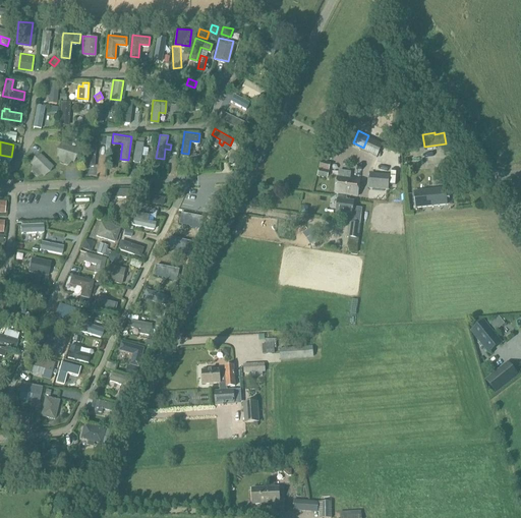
[(328,176),(331,161),(322,158),(317,174),(328,176)]
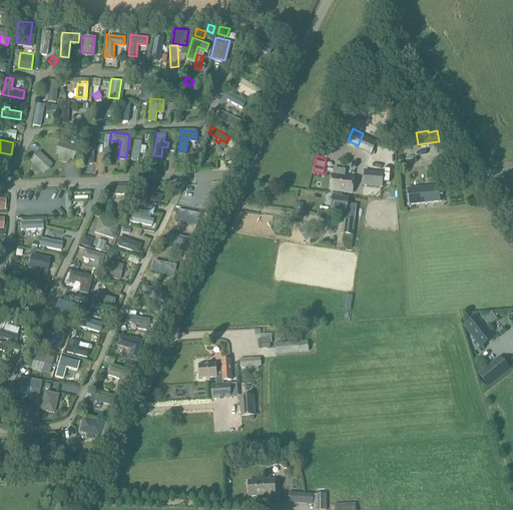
[(107,156),(106,163),(113,164),(114,157),(107,156)]
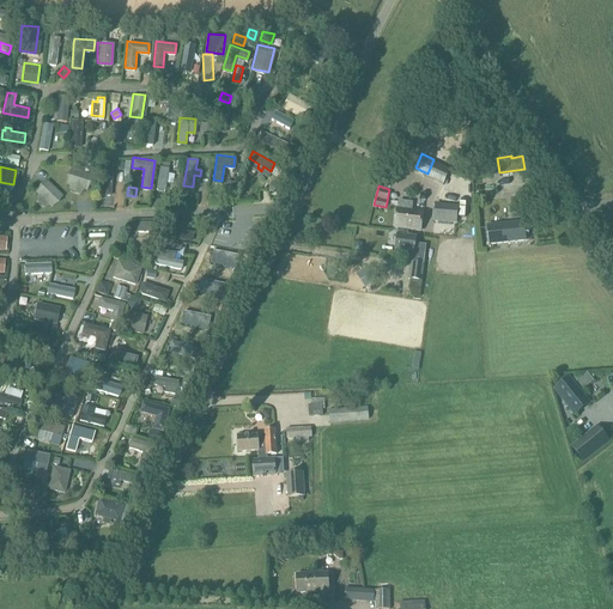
[(457,220),(459,202),(436,201),(434,219),(457,220)]
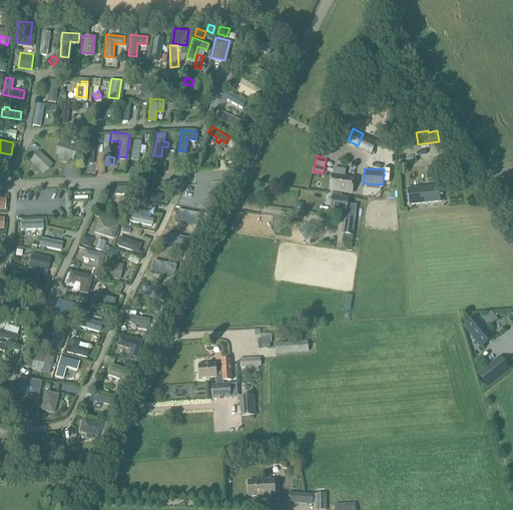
[(334,188),(342,189),(352,191),(354,174),(333,171),(331,188),(334,188)]
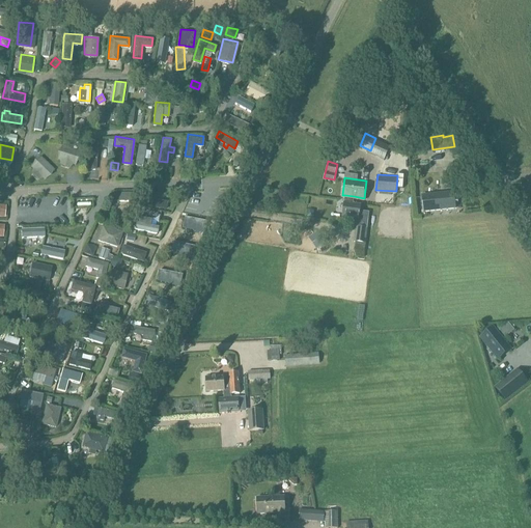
[(453,189),(422,193),(424,210),(455,206),(453,189)]
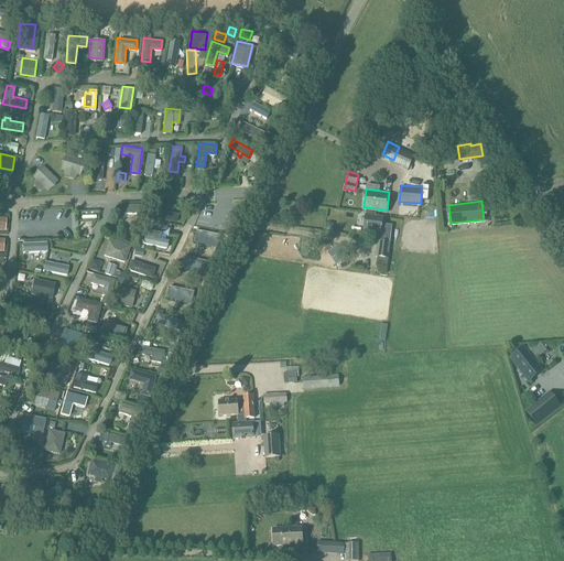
[(143,202),(121,202),(121,212),(136,212),(136,220),(143,220),(143,202)]
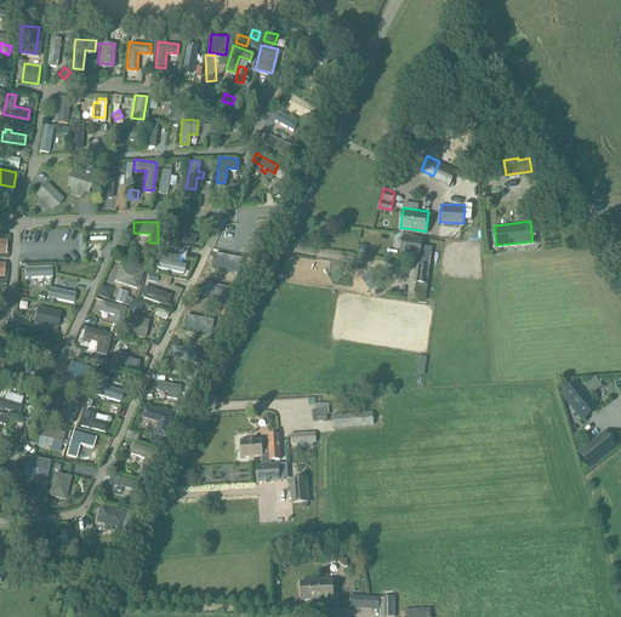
[(24,228),(20,260),(27,260),(27,262),(55,262),(56,252),(73,252),(73,224),(24,228)]
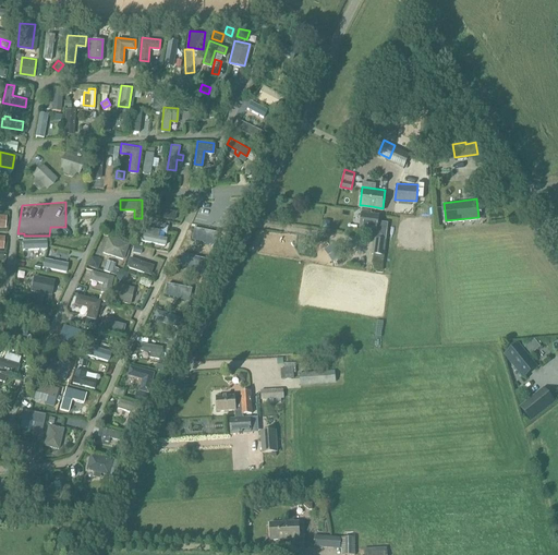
[(202,203),(203,215),(223,214),(223,202),(202,203)]
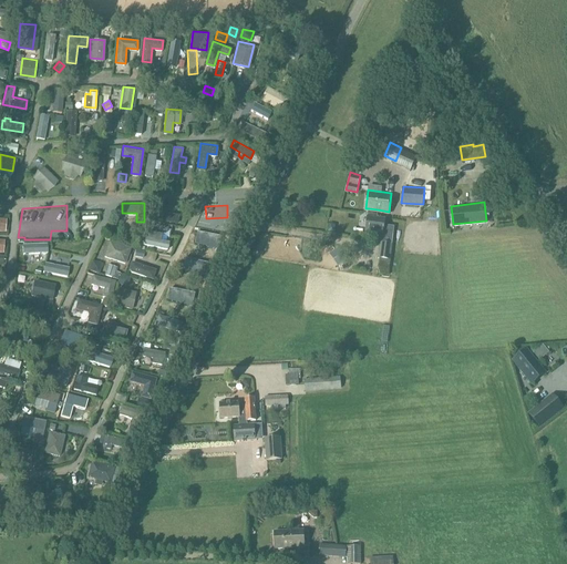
[(377,216),(368,215),(366,228),(382,231),(381,242),(380,242),(378,256),(390,257),(394,224),(384,223),(384,217),(377,216)]
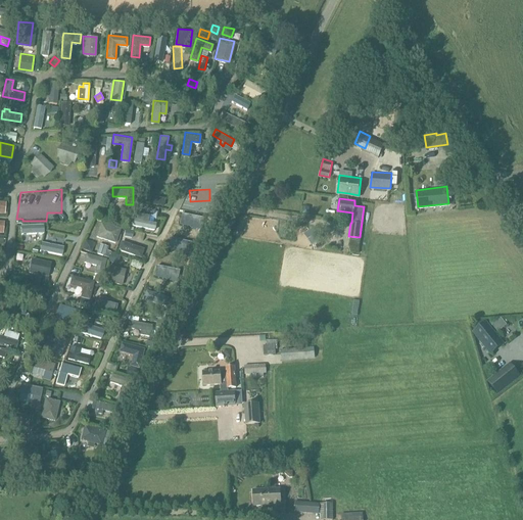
[(449,202),(417,208),(419,218),(452,211),(449,202)]
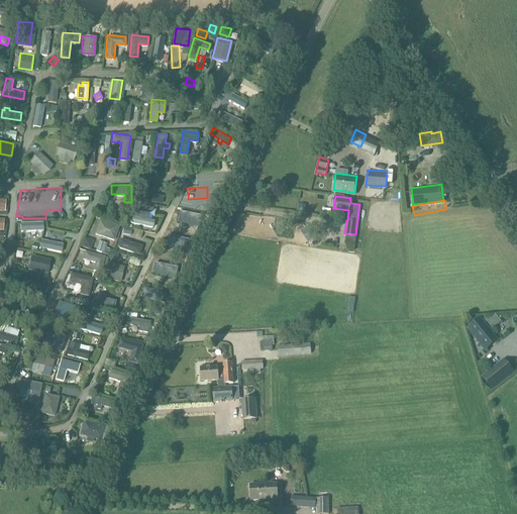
[(129,221),(151,225),(153,218),(145,217),(146,211),(135,208),(134,214),(130,214),(129,221)]
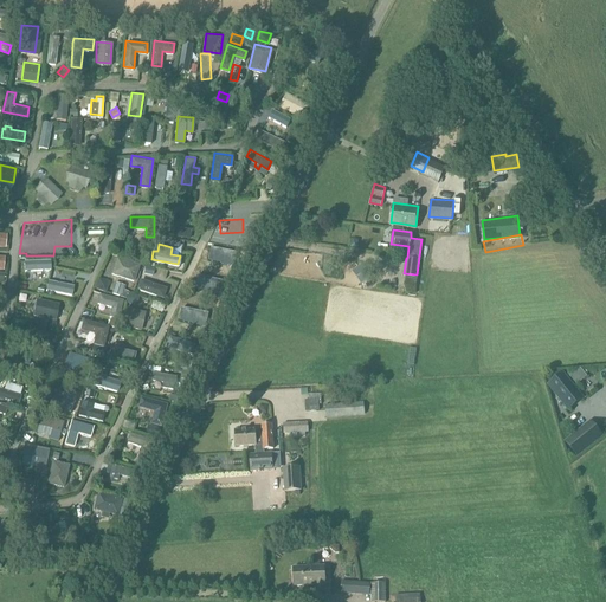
[(230,264),(232,250),(210,245),(207,258),(230,264)]
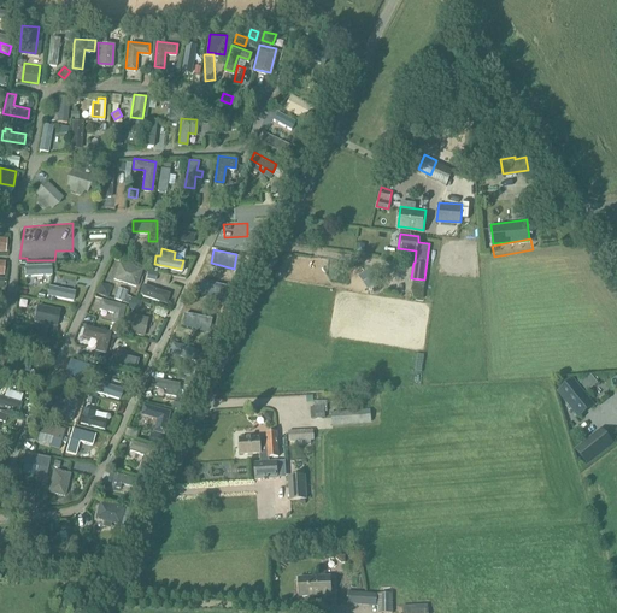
[(118,260),(113,276),(136,283),(141,267),(118,260)]
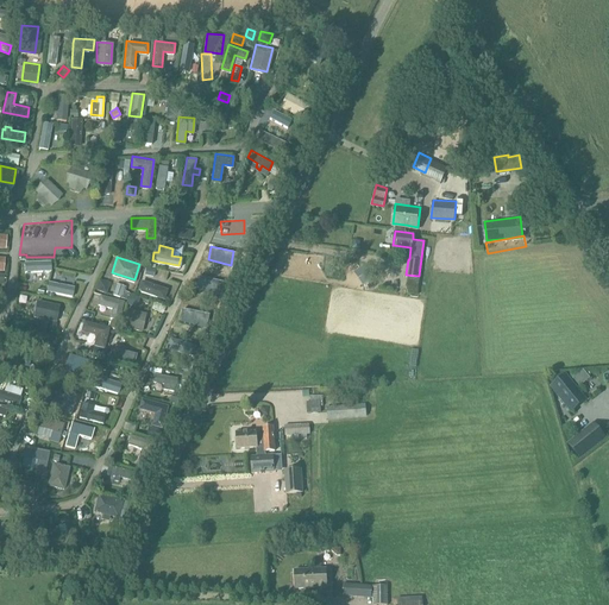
[(366,260),(353,270),(363,283),(376,275),(366,260)]
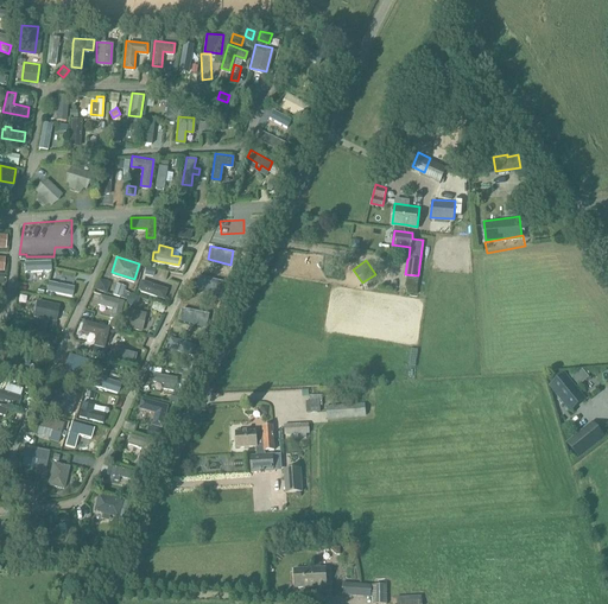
[(216,296),(220,283),(197,277),(195,290),(216,296)]
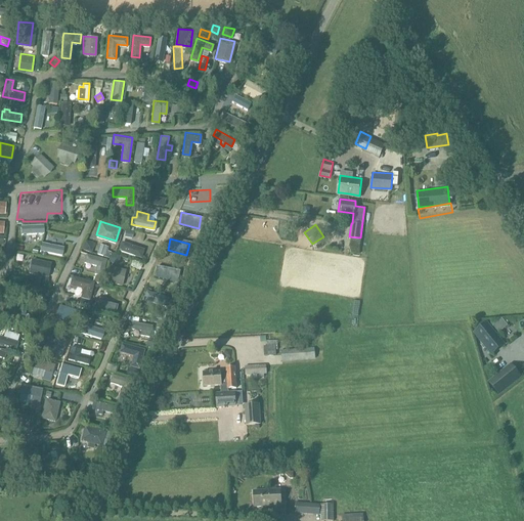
[(98,247),(96,252),(104,255),(105,255),(108,256),(111,250),(106,249),(98,247)]
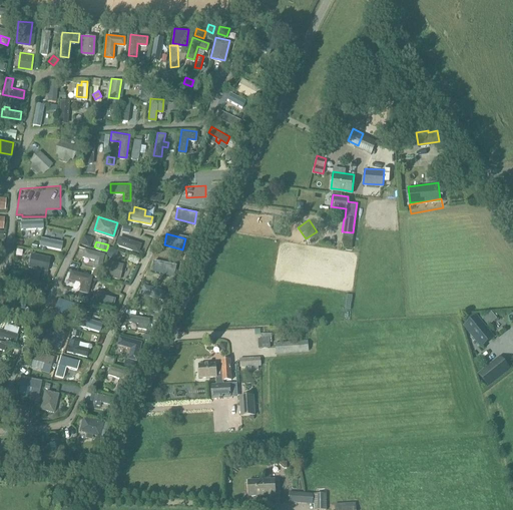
[(108,246),(106,255),(115,257),(117,249),(108,246)]
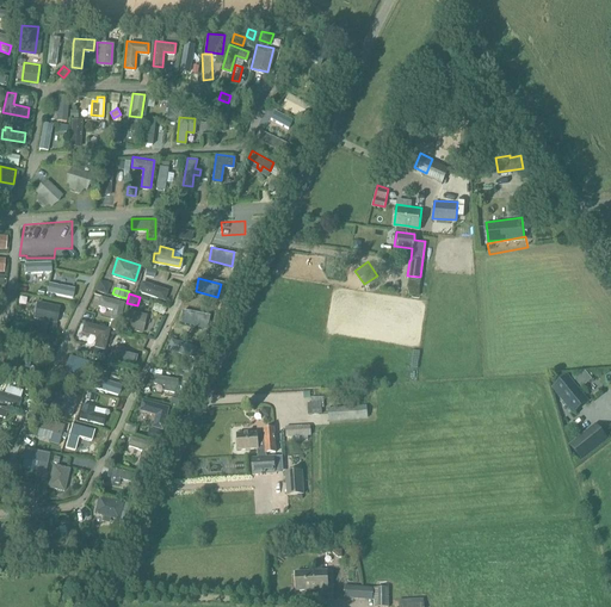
[(100,295),(98,303),(112,307),(110,316),(118,319),(123,301),(100,295)]
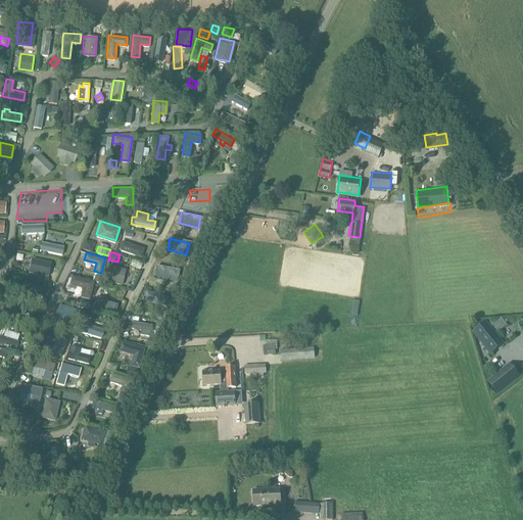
[(31,256),(28,270),(48,274),(50,261),(31,256)]
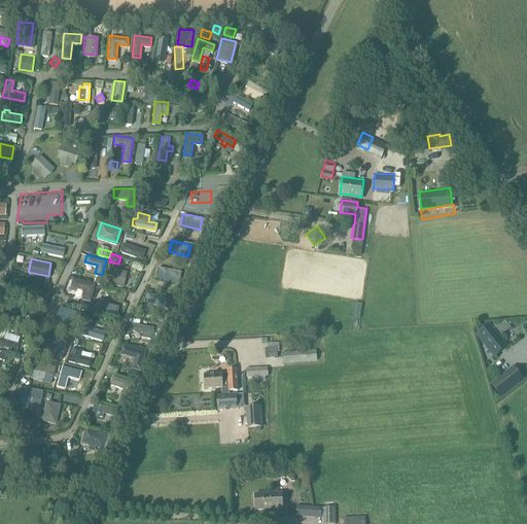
[(109,266),(105,281),(123,284),(126,270),(109,266)]
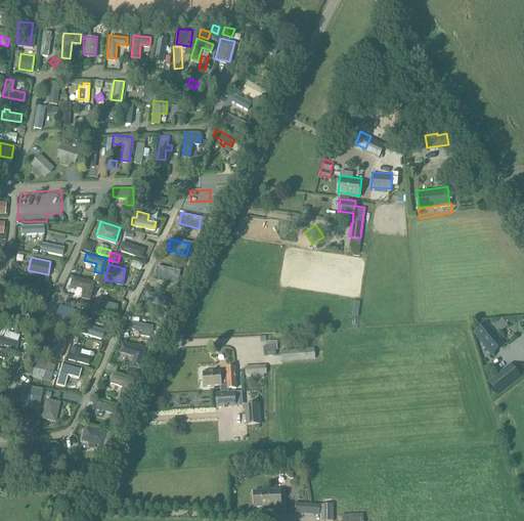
[(174,281),(178,270),(160,264),(156,275),(174,281)]
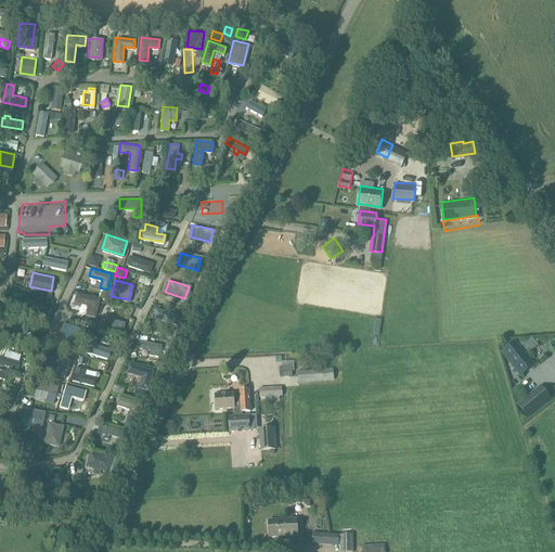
[(102,290),(99,295),(105,299),(108,293),(102,290)]
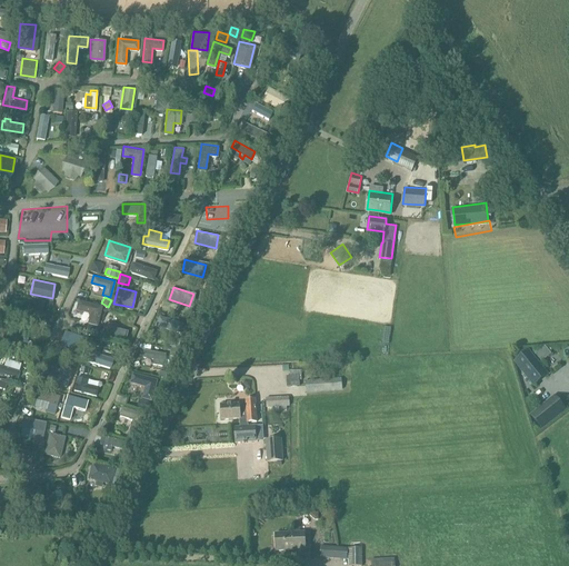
[(101,304),(78,298),(76,307),(90,311),(88,321),(96,324),(101,304)]
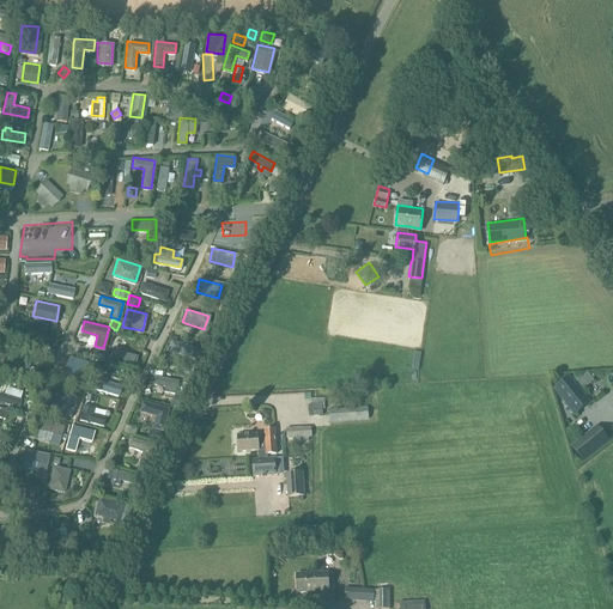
[(19,340),(17,349),(42,354),(44,346),(28,342),(29,339),(24,338),(23,341),(19,340)]
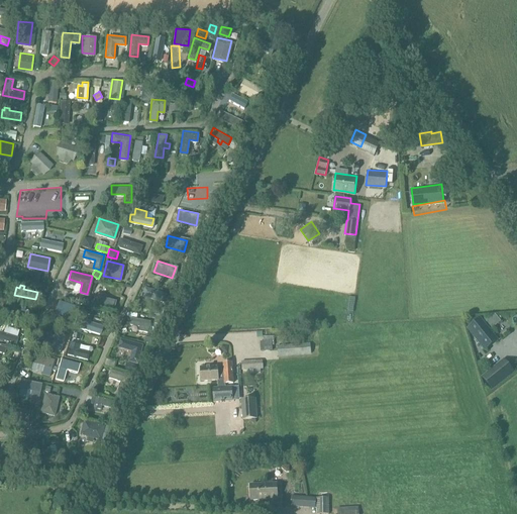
[(95,294),(93,302),(114,307),(116,299),(102,296),(102,293),(98,292),(97,295),(95,294)]
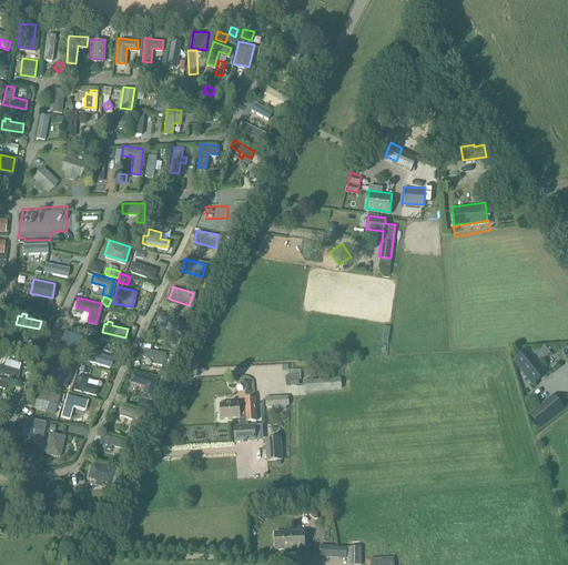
[(85,333),(64,329),(62,340),(66,341),(71,343),(83,345),(85,333)]
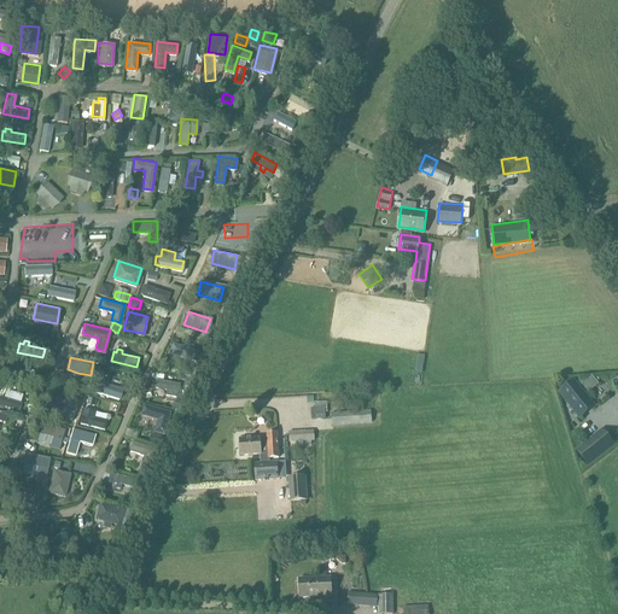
[(186,375),(184,384),(192,385),(193,376),(186,375)]
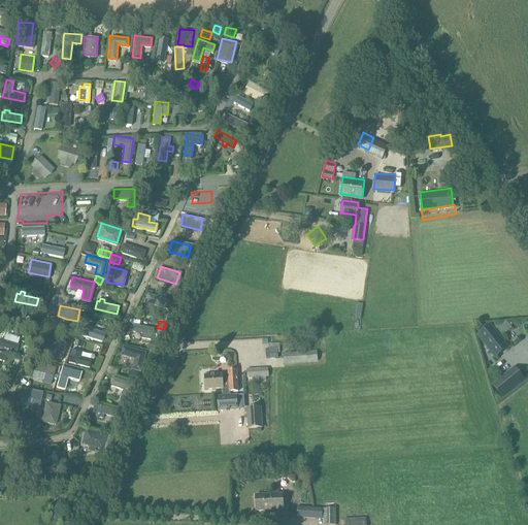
[(152,326),(133,322),(132,329),(142,331),(141,335),(149,337),(152,326)]
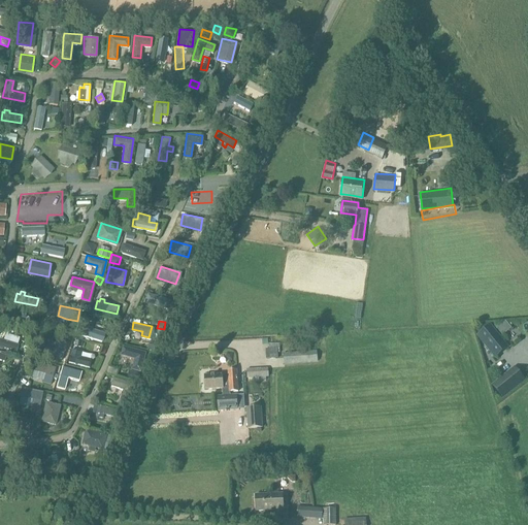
[(509,345),(491,322),(476,333),(495,357),(509,345)]
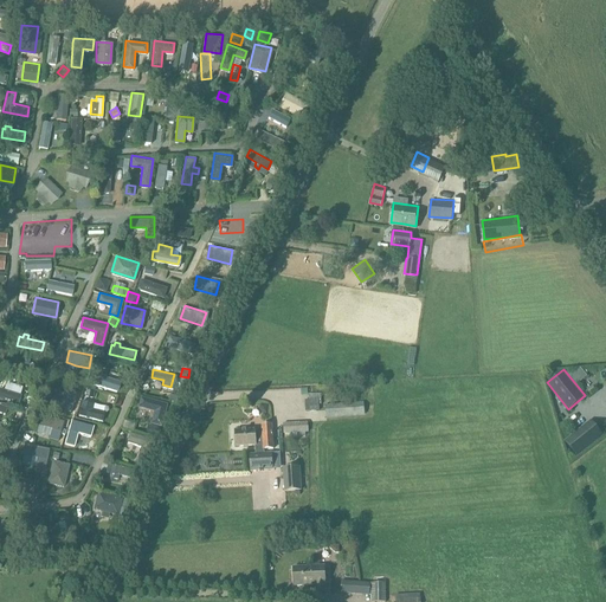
[(0,395),(19,402),(23,393),(20,393),(4,387),(0,386),(0,395)]
